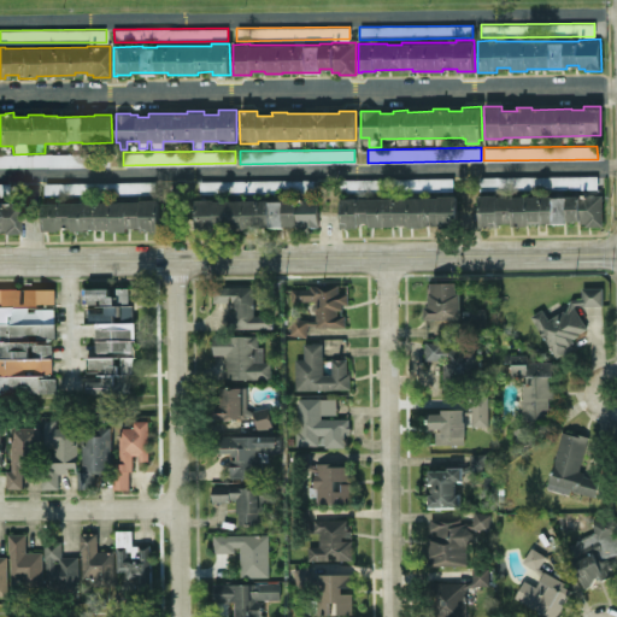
[(0,153),(110,152),(110,165),(0,165),(0,153)]
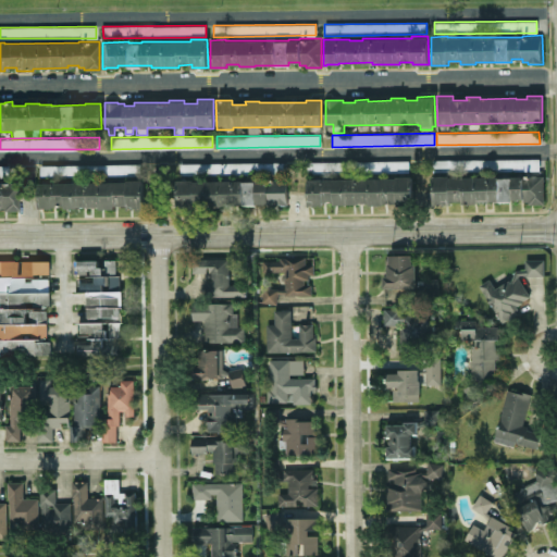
[(432,159),(539,158),(539,170),(432,172),(432,159)]
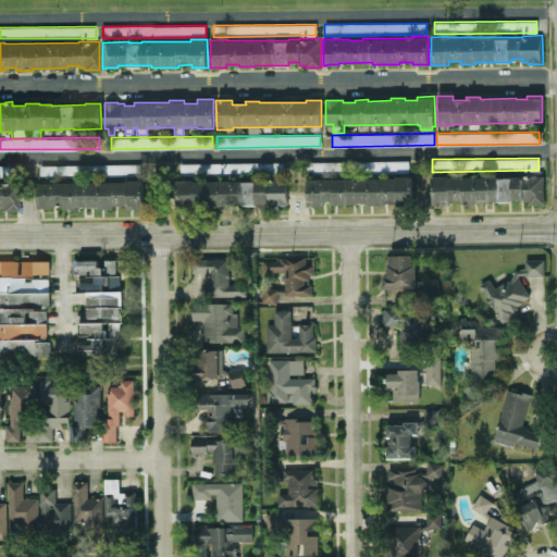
[(408,160),(408,171),(307,173),(307,161),(408,160)]
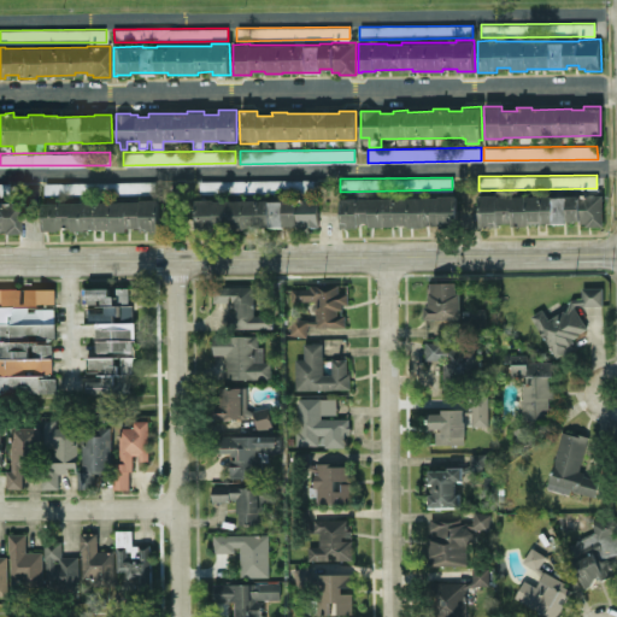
[(312,178),(313,192),(199,194),(199,181),(312,178)]
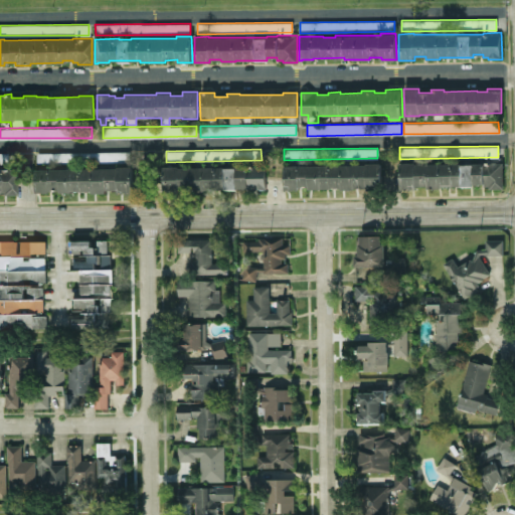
[(130,151),(130,162),(36,163),(36,152),(130,151)]
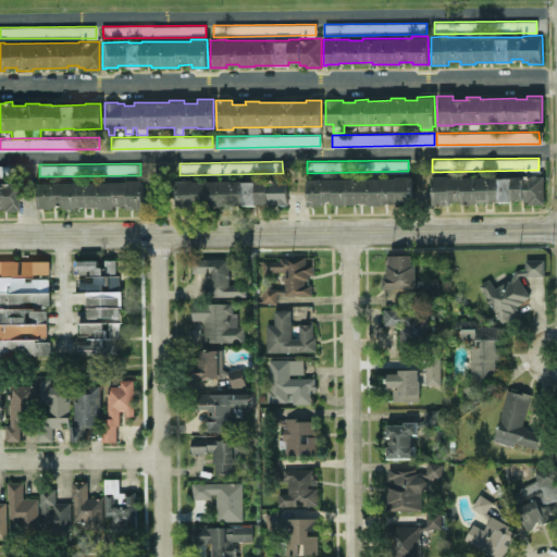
[(0,164),(10,164),(10,176),(0,176),(0,164)]
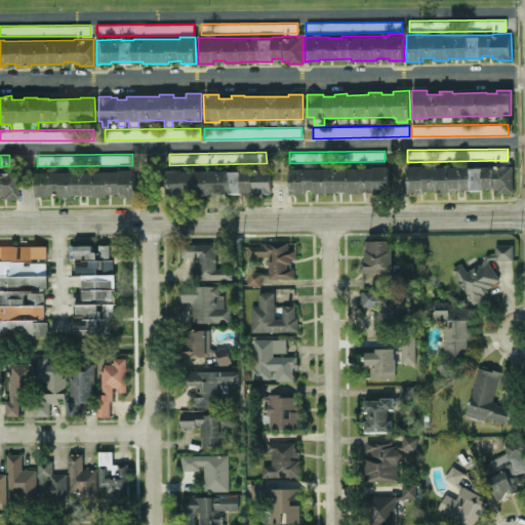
[(407,166),(408,194),(423,194),(423,190),(435,189),(435,191),(449,191),(449,190),(470,189),(470,191),(482,190),(482,188),(492,188),(492,190),(497,190),(497,192),(513,192),(512,165),(482,165),(482,167),(470,167),(470,166),(422,167),(422,166),(407,166)]
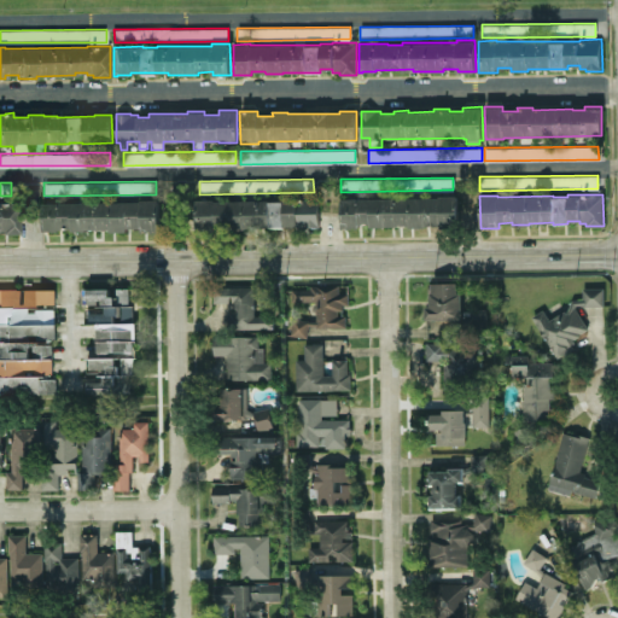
[(340,198),(340,227),(359,227),(359,225),(369,225),(369,227),(425,227),(425,226),(456,225),(456,196),(439,196),(439,197),(340,198)]
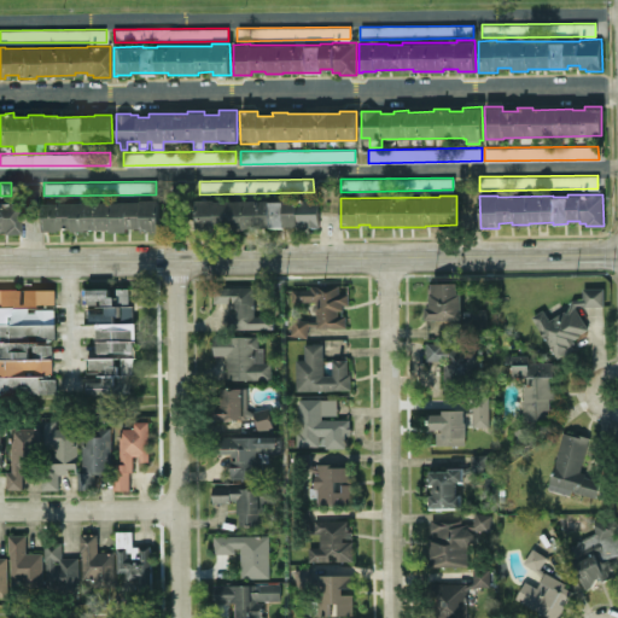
[(318,198),(319,227),(296,227),(296,226),(284,226),(284,227),(269,227),(269,226),(245,227),(245,228),(227,228),(227,227),(215,228),(215,231),(196,231),(196,199),(213,199),(213,200),(268,199),(268,202),(283,200),(283,199),(318,198)]
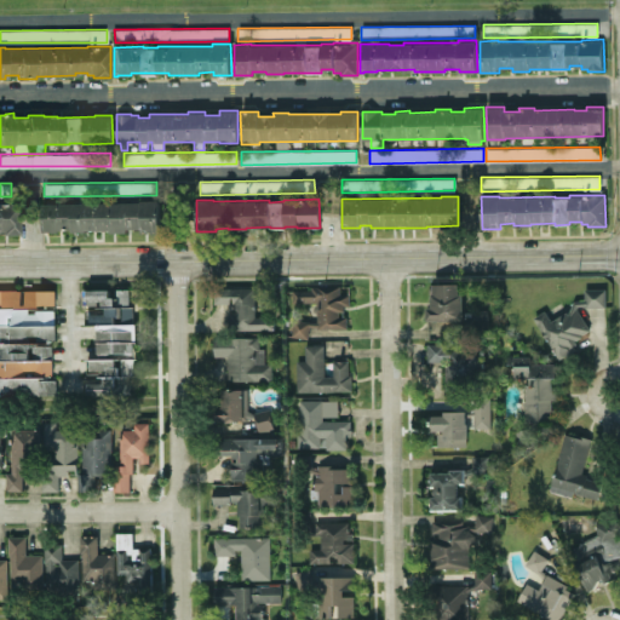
[(41,204),(141,202),(141,200),(159,200),(159,233),(142,233),(142,228),(126,228),(126,231),(110,231),(110,230),(86,230),(86,231),(70,231),(70,229),(59,229),(59,230),(42,231),(41,204)]
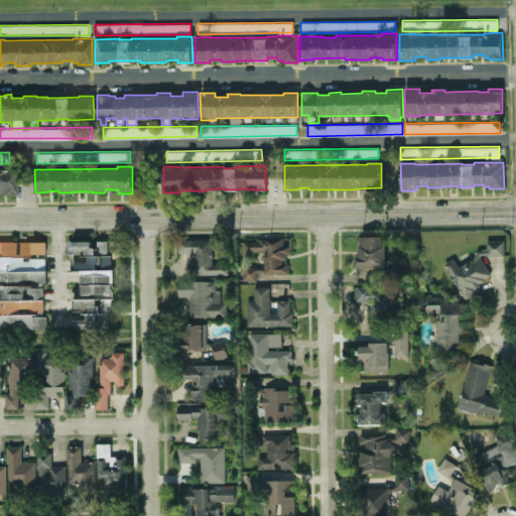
[(0,192),(3,192),(3,195),(17,195),(17,168),(0,168),(0,192)]
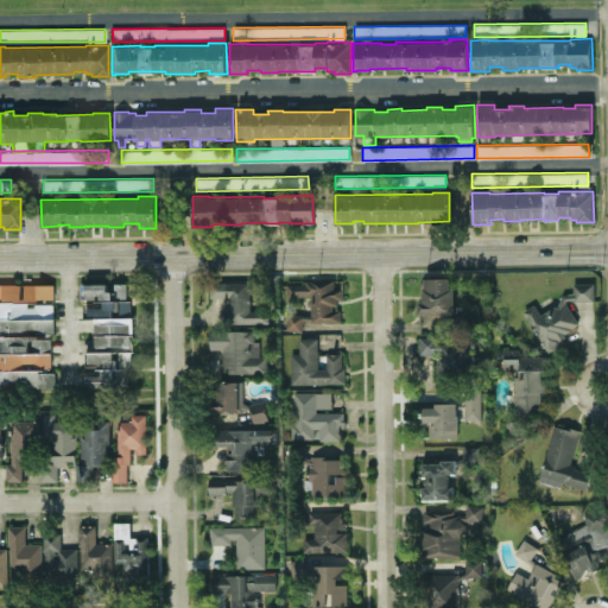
[(209,282),(249,280),(249,274),(266,274),(266,289),(249,289),(251,309),(268,309),(270,322),(222,323),(222,305),(233,305),(233,302),(225,302),(225,296),(209,296),(209,282)]
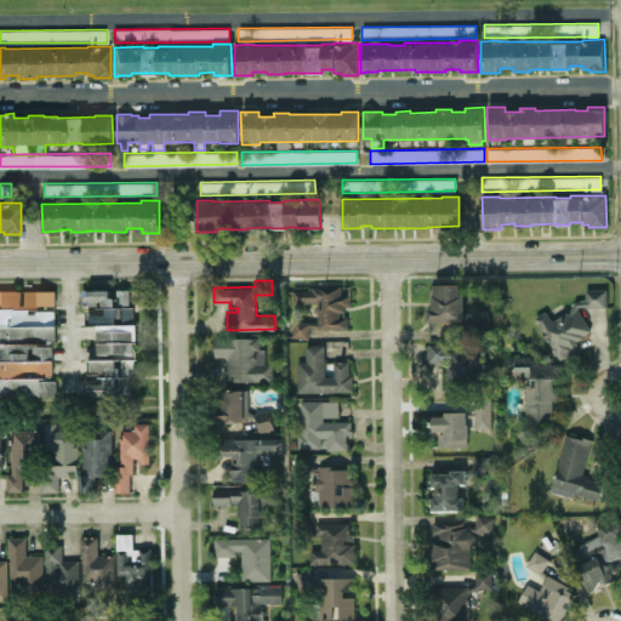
[(433,284),(433,289),(432,289),(432,307),(427,307),(427,320),(456,320),(456,334),(489,332),(489,318),(474,319),(474,315),(465,315),(465,294),(460,294),(460,284),(433,284)]
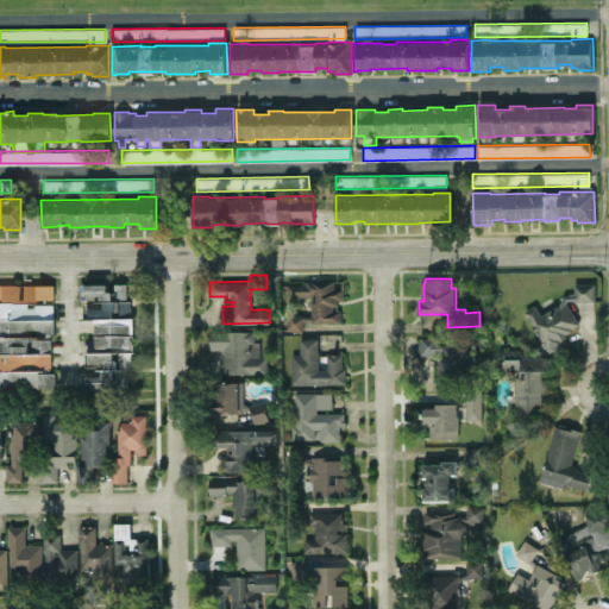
[(288,284),(288,296),(311,296),(312,315),(303,315),(289,312),(286,328),(302,333),(305,319),(312,320),(312,321),(340,322),(340,309),(333,311),(333,305),(338,305),(338,300),(344,299),(344,288),(334,288),(334,280),(306,280),(306,284),(288,284)]
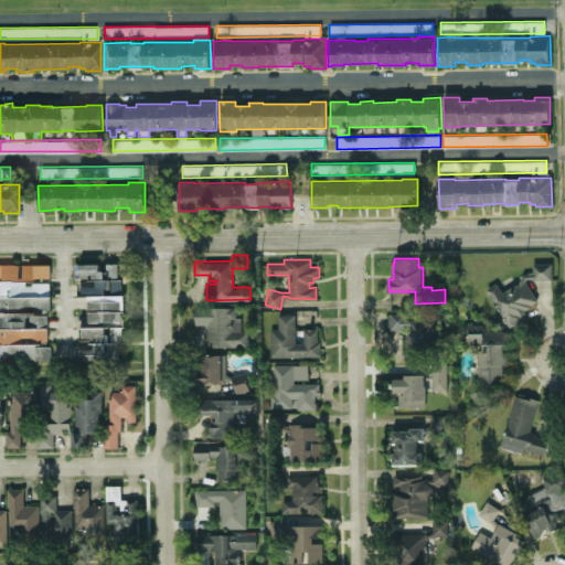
[(124,263),(107,263),(107,270),(99,270),(99,263),(78,263),(78,276),(87,276),(88,281),(78,281),(78,295),(88,295),(88,321),(92,321),(92,326),(78,326),(78,339),(89,339),(91,344),(76,344),(76,359),(119,359),(119,342),(123,342),(123,326),(125,326),(125,294),(121,294),(121,274),(124,274),(124,263)]
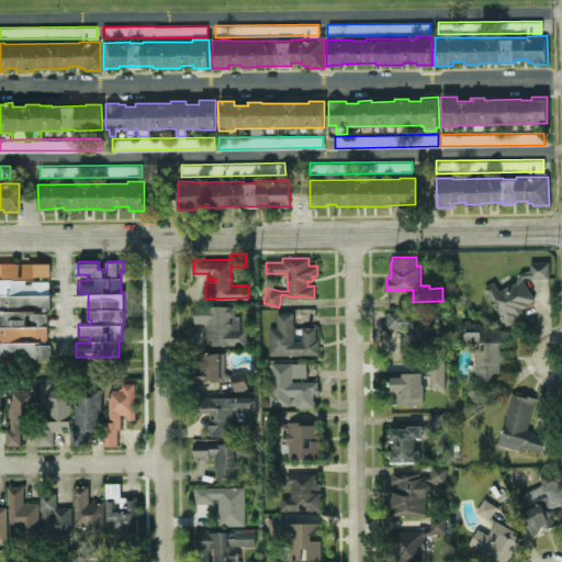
[(549,261),(530,261),(530,271),(520,271),(516,283),(515,281),(499,290),(494,280),(483,287),(507,325),(513,322),(514,323),(523,317),(520,313),(524,311),(523,308),(529,305),(528,303),(536,299),(524,279),(525,277),(530,277),(530,278),(549,277),(549,261)]
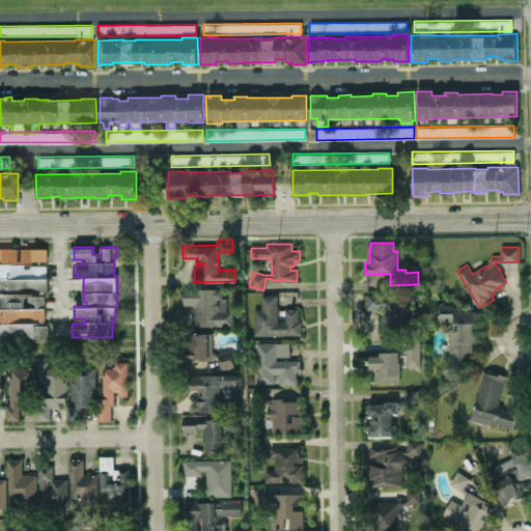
[(0,248),(0,337),(48,337),(48,325),(39,325),(39,320),(44,320),(44,295),(38,295),(38,290),(47,290),(46,264),(39,264),(39,260),(47,260),(47,248),(0,248)]
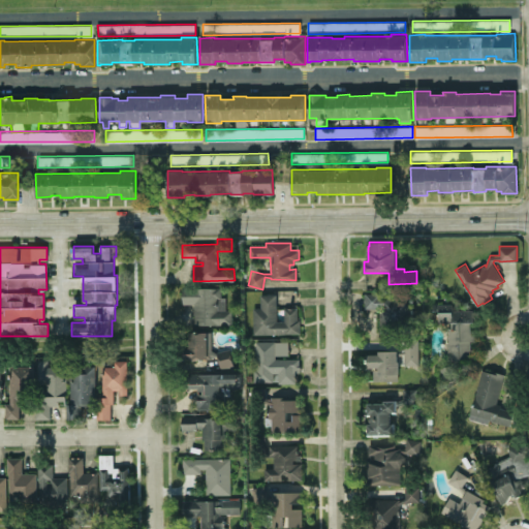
[(220,286),(183,287),(183,303),(194,303),(194,323),(231,323),(231,309),(225,309),(225,297),(221,297),(220,286)]
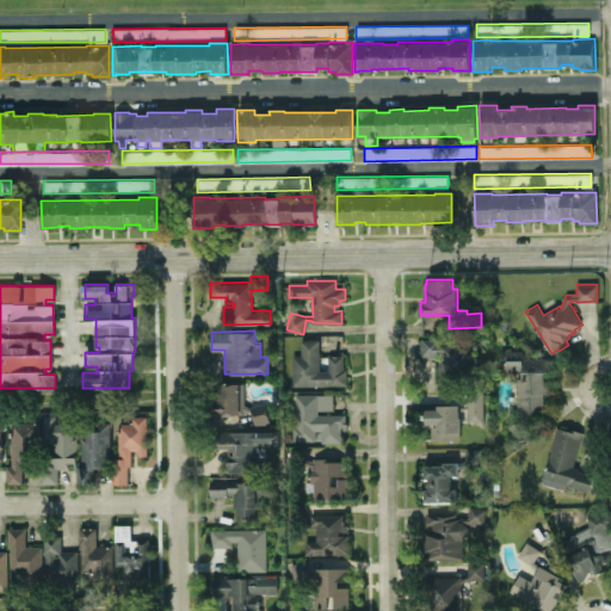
[(421,338),(442,338),(442,341),(476,341),(476,374),(457,374),(457,382),(438,382),(438,356),(421,356),(421,338)]
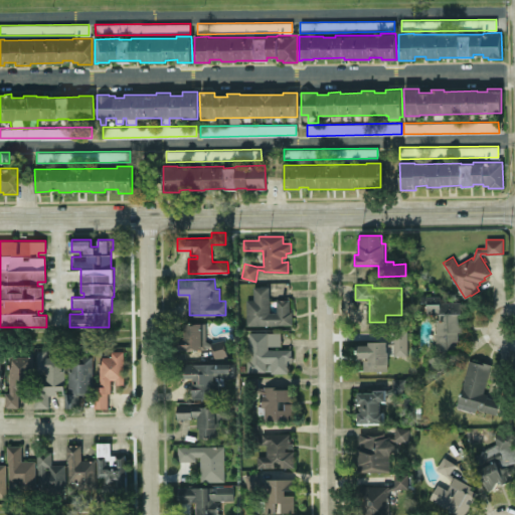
[(246,325),(246,299),(253,299),(253,286),(269,286),(269,312),(277,312),(277,299),(290,299),(290,311),(292,311),(292,324),(246,325)]
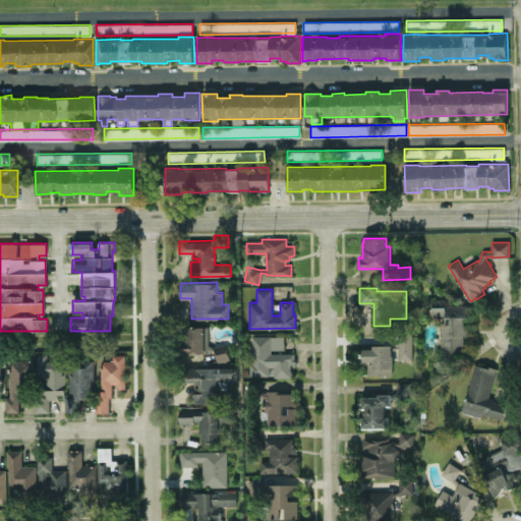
[(426,299),(448,299),(448,305),(467,305),(468,317),(463,317),(464,326),(469,326),(469,336),(463,336),(463,343),(466,343),(466,354),(455,354),(448,360),(452,371),(439,377),(433,362),(446,357),(449,354),(441,354),(441,317),(432,317),(432,310),(426,310),(426,299)]
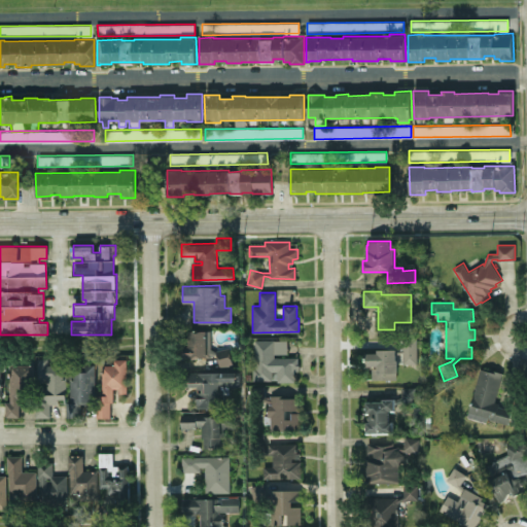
[(206,330),(188,330),(188,347),(176,347),(176,357),(210,357),(210,353),(215,353),(219,366),(232,363),(227,347),(215,350),(210,350),(210,346),(206,346),(206,344),(209,344),(209,338),(206,338),(206,330)]
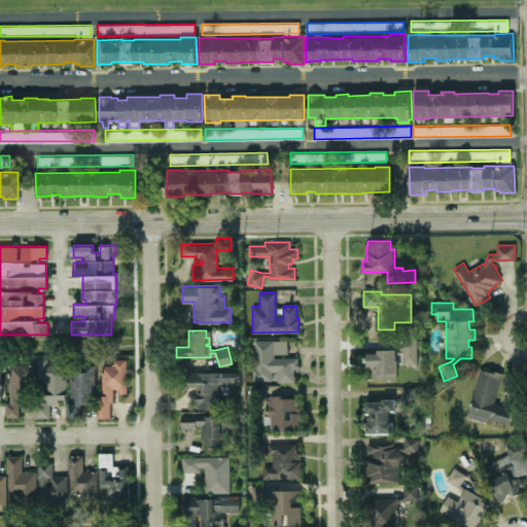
[(377,349),(377,352),(365,352),(365,365),(378,365),(378,367),(372,367),(372,379),(396,379),(396,373),(397,373),(397,360),(396,360),(396,353),(402,352),(402,362),(417,362),(417,338),(402,338),(402,349),(396,350),(396,349),(377,349)]
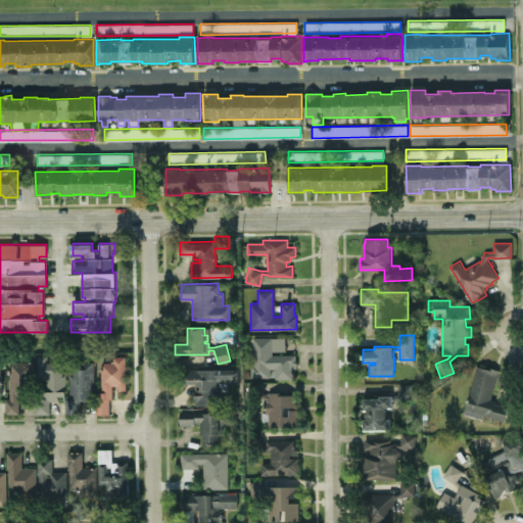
[(250,377),(250,362),(252,362),(252,344),(248,344),(247,338),(252,338),(252,336),(285,336),(285,350),(272,350),(272,353),(295,353),(295,362),(296,362),(296,368),(292,368),(292,375),(275,376),(275,368),(270,368),(270,377),(250,377)]
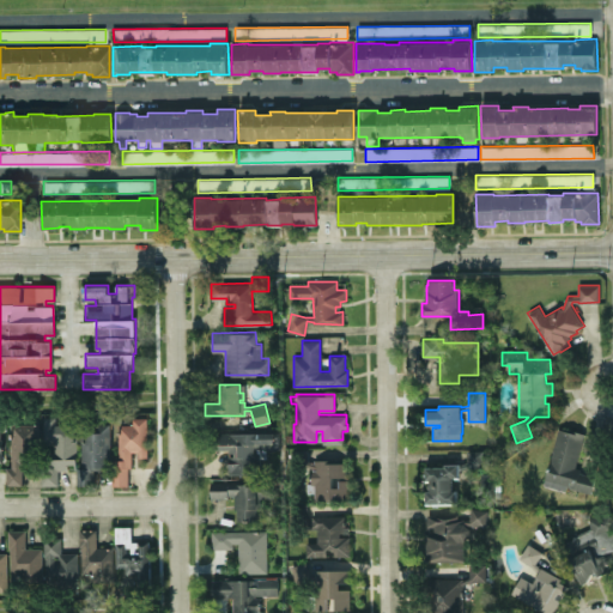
[(77,469),(77,424),(55,424),(55,417),(43,417),(43,439),(54,439),(54,459),(42,459),(42,485),(59,485),(59,469),(77,469)]
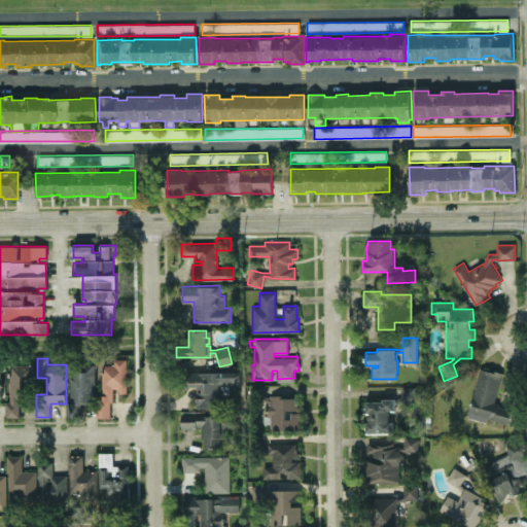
[(127,358),(112,359),(112,364),(102,364),(102,395),(97,395),(97,417),(112,417),(111,391),(128,391),(127,358)]
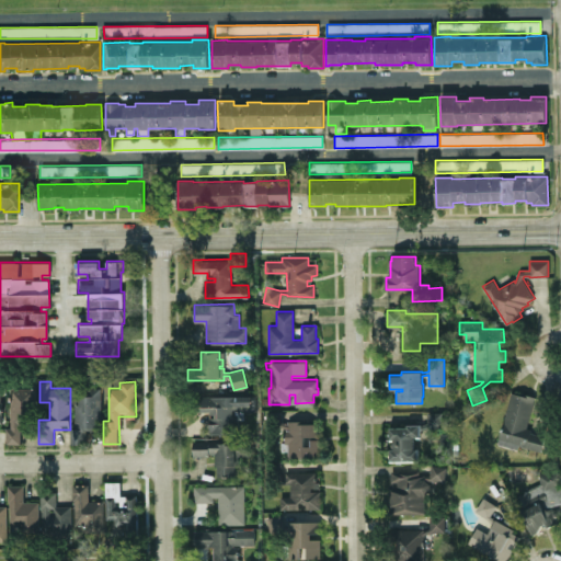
[(11,427),(6,427),(6,444),(22,443),(21,427),(33,426),(32,387),(10,388),(11,427)]
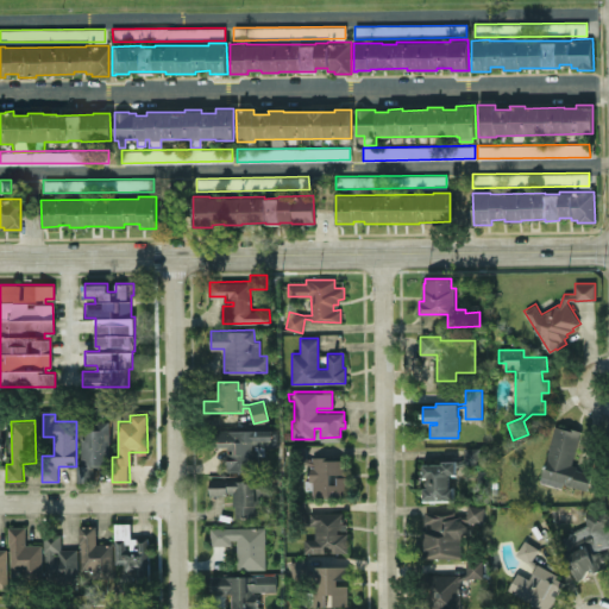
[(82,465),(75,465),(76,482),(93,482),(93,465),(110,465),(108,420),(81,421),(82,465)]
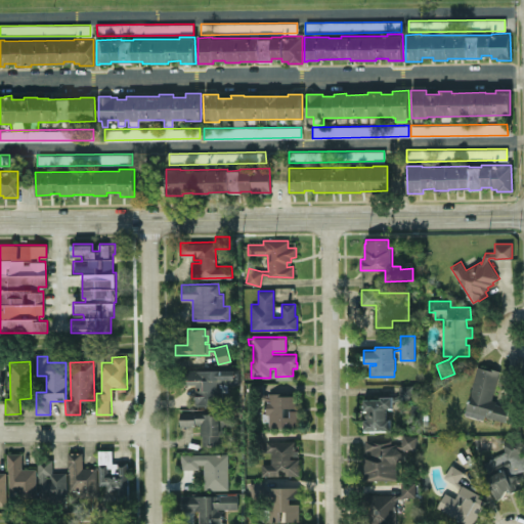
[(499,369),(487,366),(486,368),(477,366),(464,413),(483,419),(484,416),(516,425),(521,409),(496,403),(497,400),(491,399),(499,369)]
